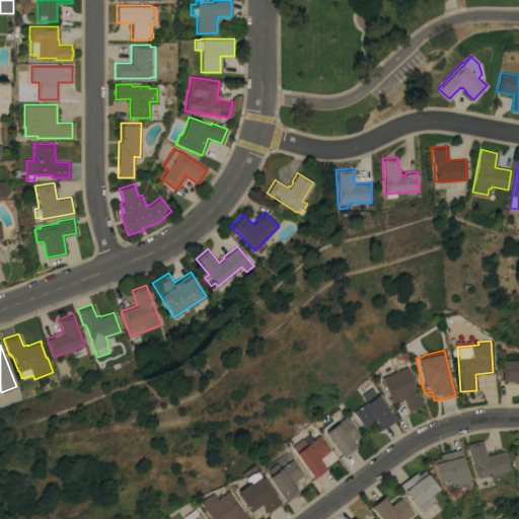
[(518,394),(518,380),(502,380),(502,360),(518,360),(518,394)]
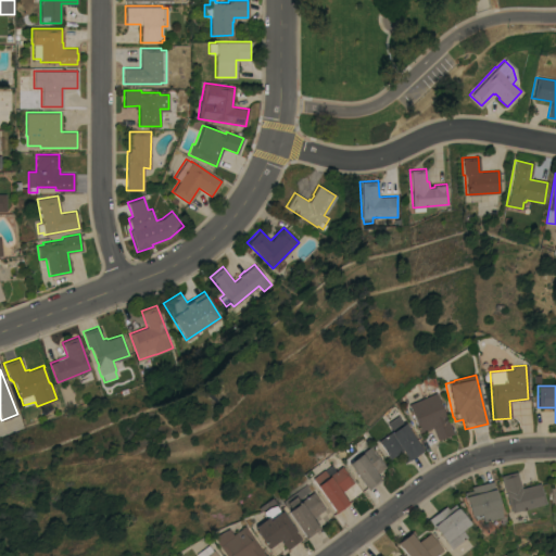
[(444,415),(444,414),(451,428),(453,432),(437,440),(431,427),(418,432),(406,404),(434,392),(444,415)]
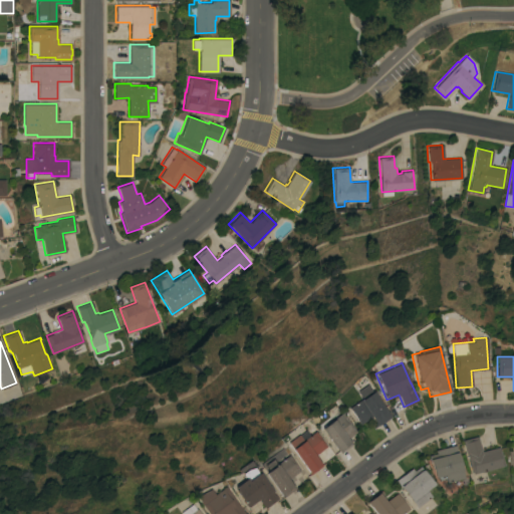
[(360,398),(355,391),(365,383),(371,391),(387,412),(387,411),(390,416),(376,425),(370,416),(359,424),(347,408),(360,398)]
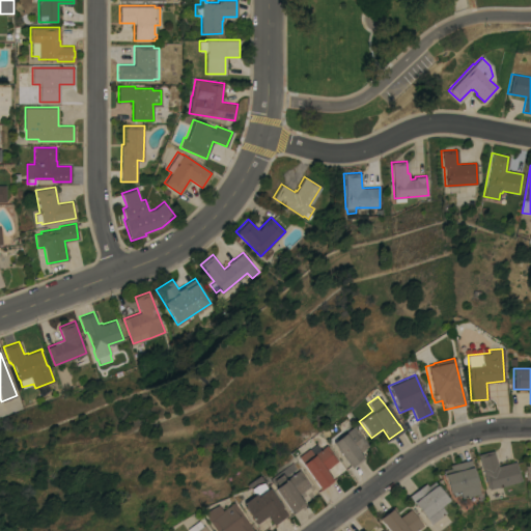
[(350,468),(331,442),(332,441),(326,432),(336,425),(339,429),(348,422),(354,429),(355,428),(367,445),(358,452),(362,457),(350,468)]
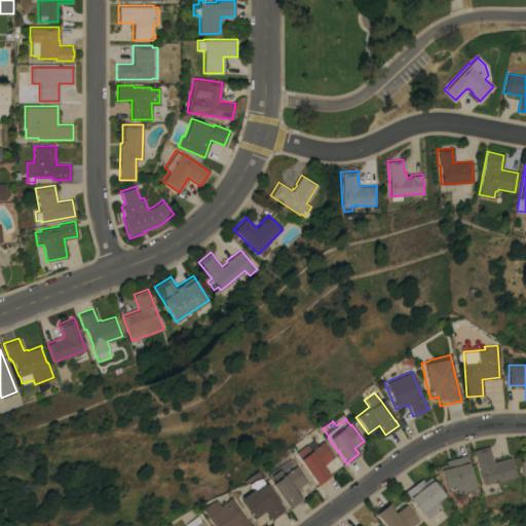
[(311,440),(314,445),(321,440),(333,456),(321,465),(329,476),(316,485),(297,458),(293,452),(303,444),(304,445),(311,440)]
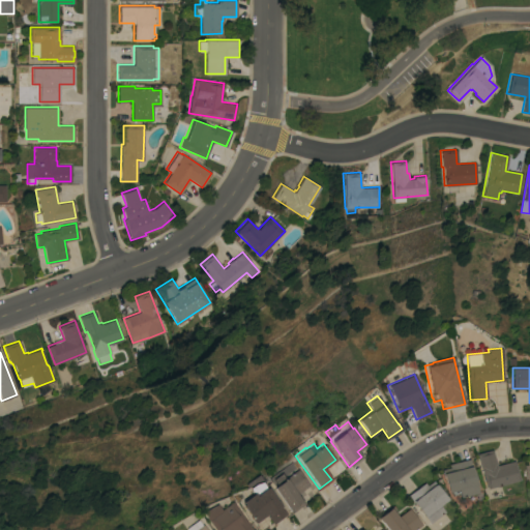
[(519,479),(486,489),(476,453),(492,449),(496,465),(513,460),(519,479)]
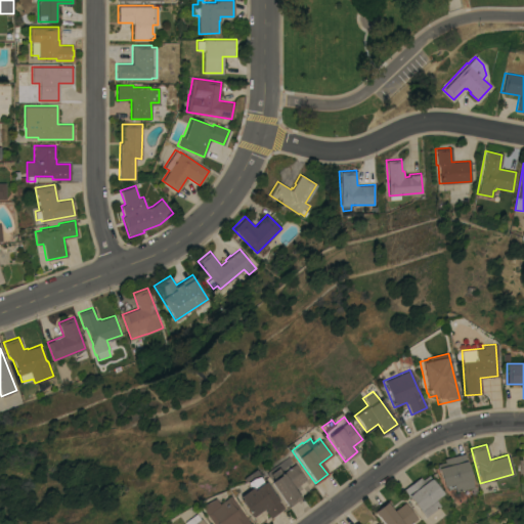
[(453,491),(451,483),(442,486),(436,464),(443,462),(442,459),(464,453),(466,462),(465,462),(472,486),(453,491)]
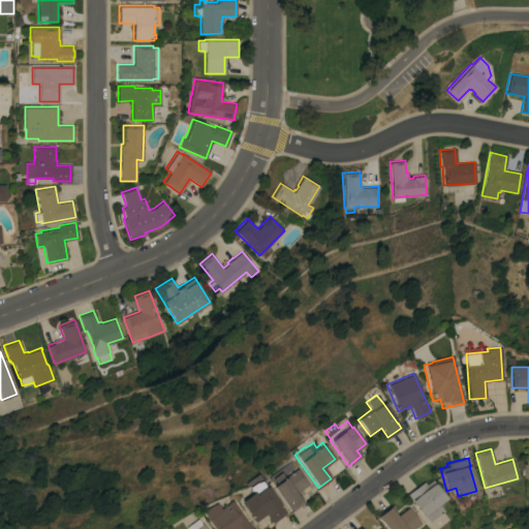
[(307,484),(294,493),(302,502),(289,511),(271,486),(274,484),(269,477),(279,470),(283,476),(296,467),(307,484)]
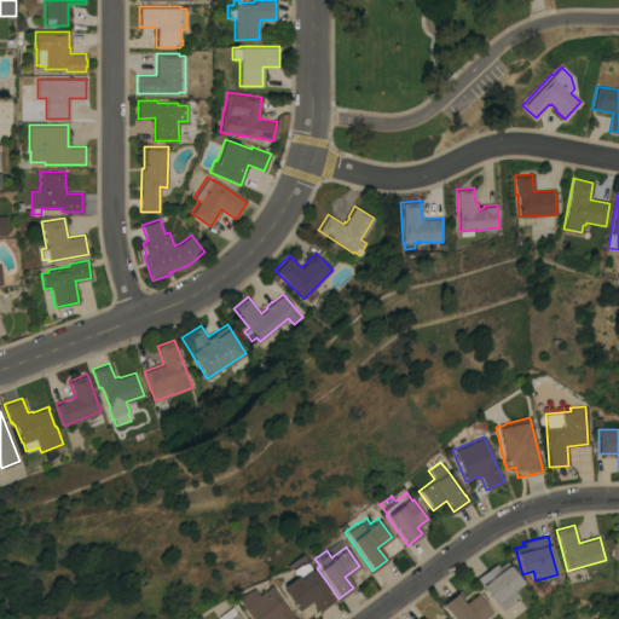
[(497,566),(504,560),(521,583),(512,589),(518,597),(498,611),(474,578),(495,562),(497,566)]
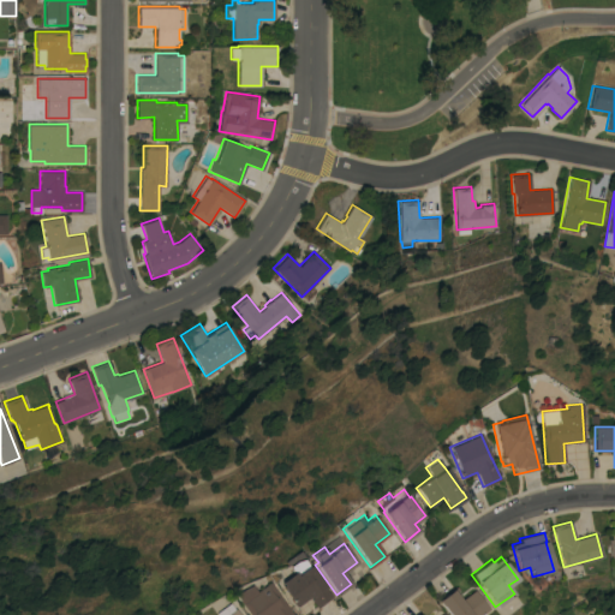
[(316,608),(308,596),(294,605),(279,585),(280,585),(278,581),(292,571),(288,566),(294,561),(302,557),(327,591),(328,590),(332,596),(316,608)]
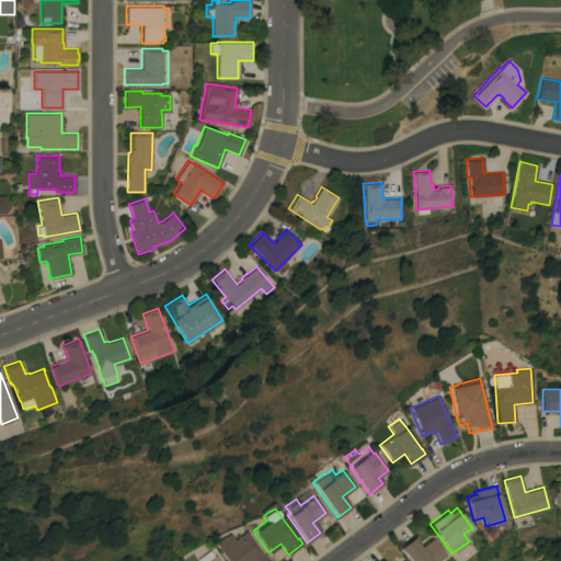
[(267,560),(226,560),(218,549),(219,549),(213,541),(227,533),(232,538),(243,530),(267,560)]
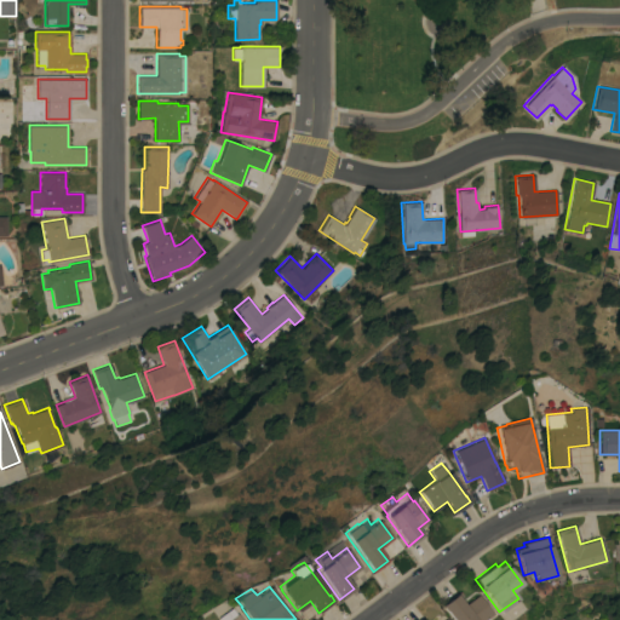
[(452,619),(445,609),(443,610),(440,606),(459,591),(461,595),(458,597),(463,603),(476,593),(491,613),(481,619),(452,619)]
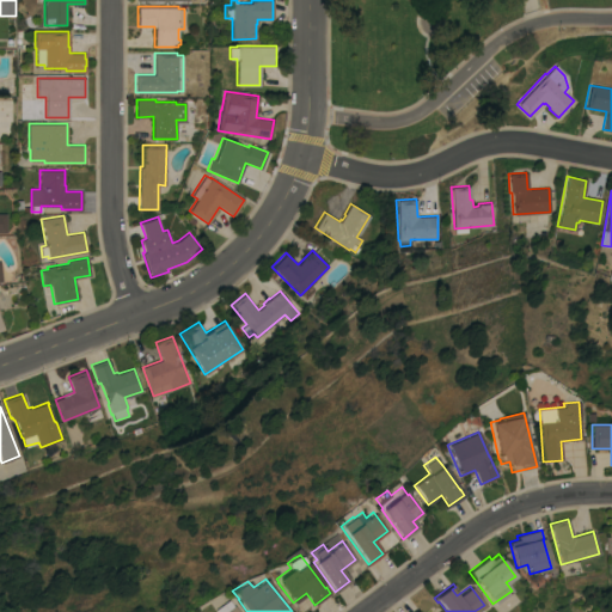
[(215,611),(213,609),(227,599),(232,605),(237,611),(215,611)]
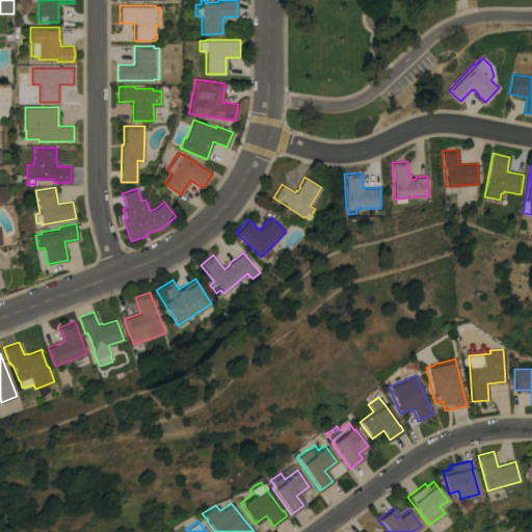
All buildings are outlined.
